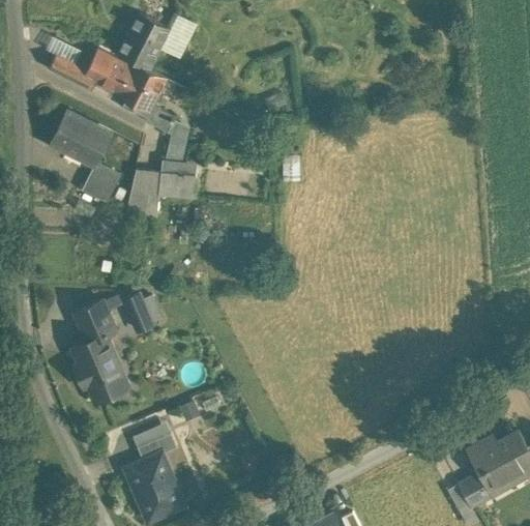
[(169,29),(140,15),(119,55),(133,62),(148,69),(148,68),(169,29)]
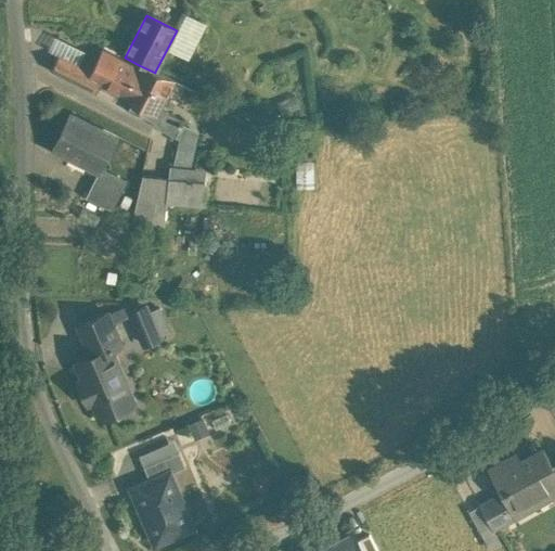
[(139,65),(137,69),(102,51),(91,74),(87,81),(88,81),(87,82),(132,105),(128,112),(153,125),(152,128),(173,139),(182,123),(162,112),(177,82),(155,72),(155,73),(139,65)]
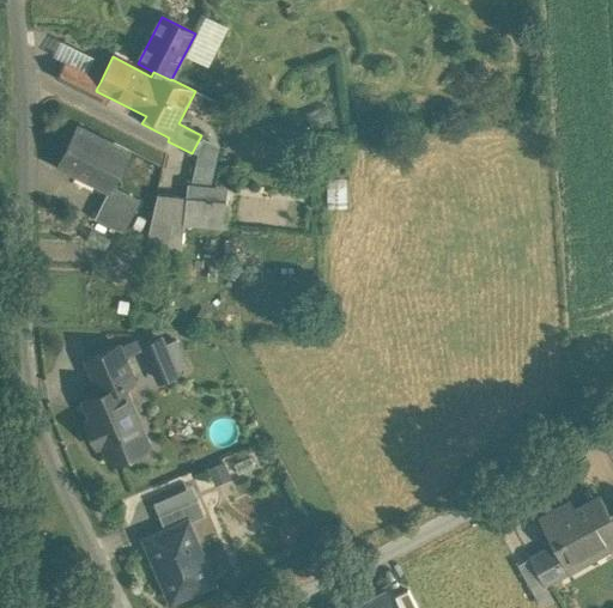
[(101,81),(65,62),(56,79),(92,98),(96,91),(97,90),(96,90),(101,81)]
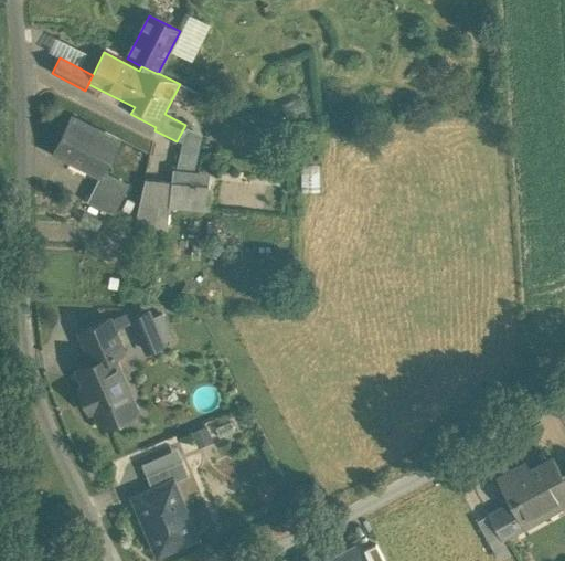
[(119,143),(71,117),(53,152),(102,177),(119,143)]
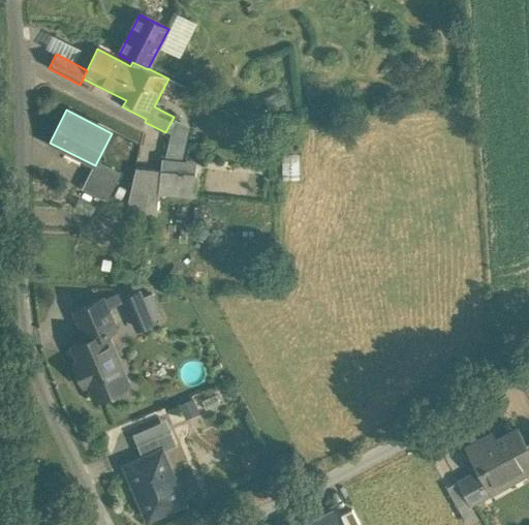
[(183,146),(168,143),(164,162),(179,163),(183,146)]
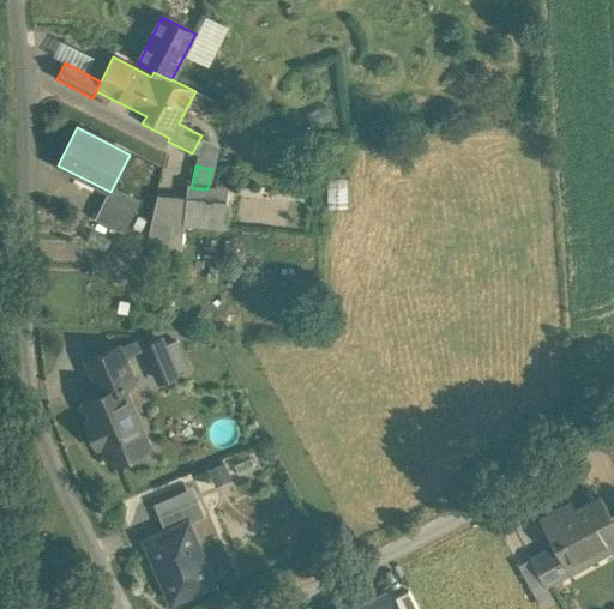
[(186,200),(157,197),(145,247),(182,252),(185,225),(184,225),(186,200)]
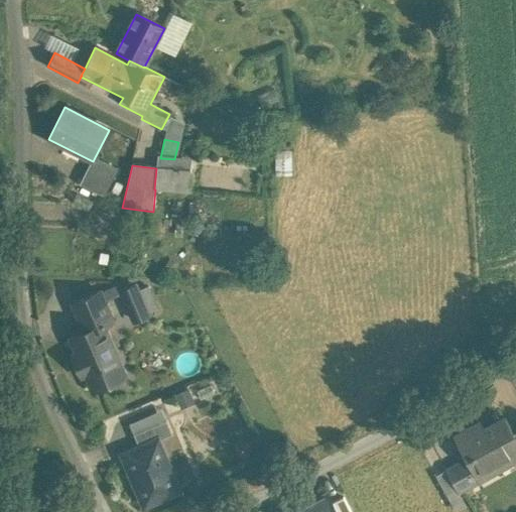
[(190,171),(156,168),(154,189),(155,189),(187,194),(190,171)]
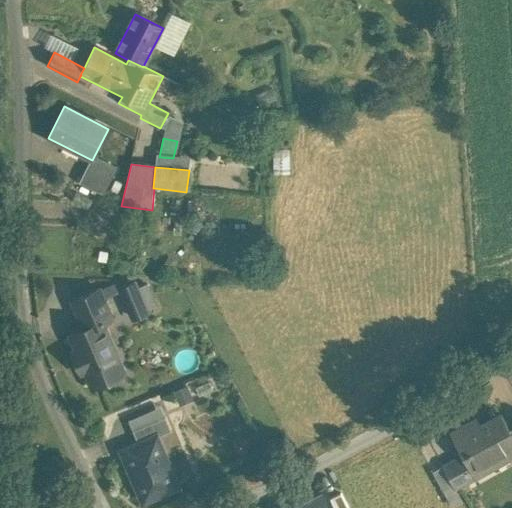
[(146,313),(136,289),(123,295),(133,319),(146,313)]
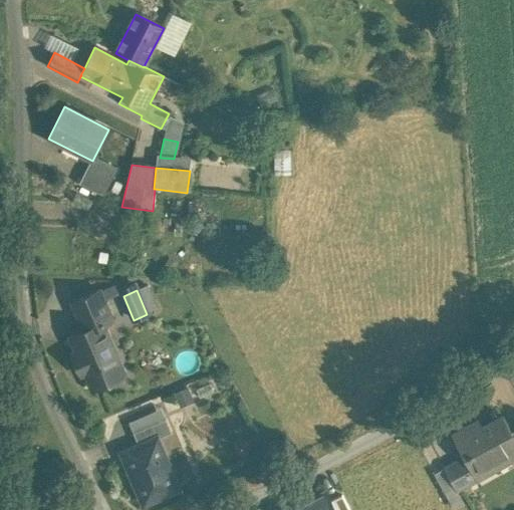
[(100,291),(72,303),(84,330),(101,323),(101,324),(112,320),(100,291)]
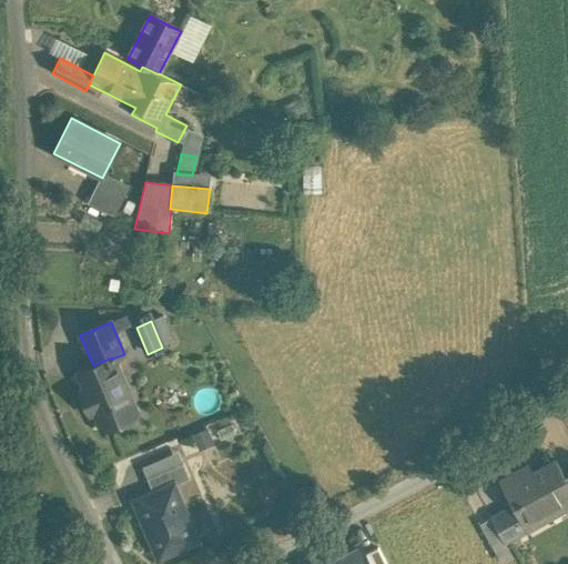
[(93,365),(78,372),(85,390),(80,392),(90,414),(94,412),(102,430),(137,415),(112,359),(112,358),(93,365)]
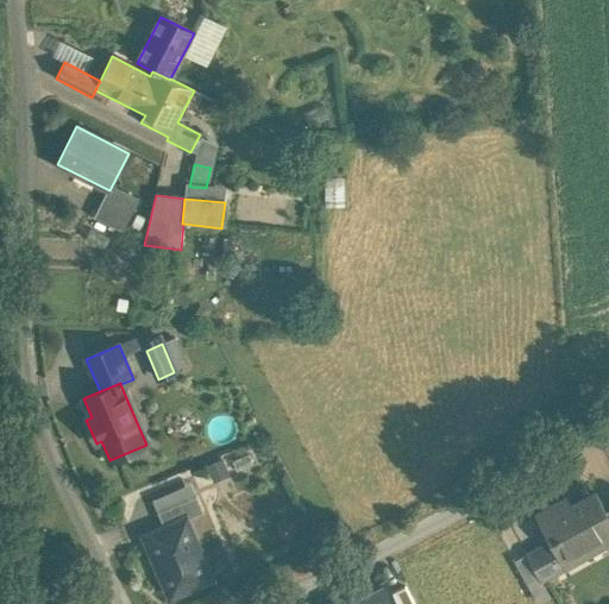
[(608,520),(595,496),(558,516),(553,508),(535,517),(550,543),(565,570),(590,557),(585,548),(608,534),(608,520)]
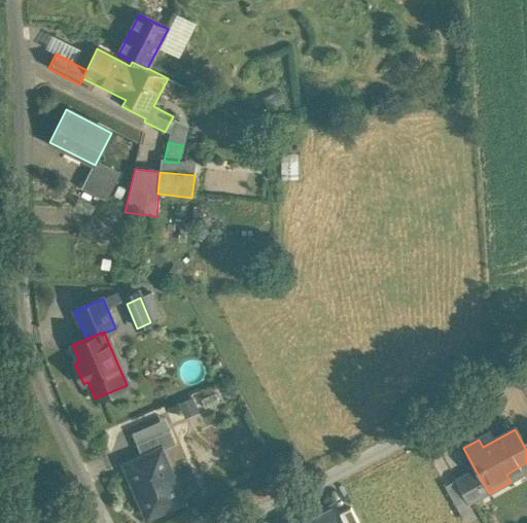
[(170,431),(137,446),(142,459),(161,452),(176,446),(170,431)]
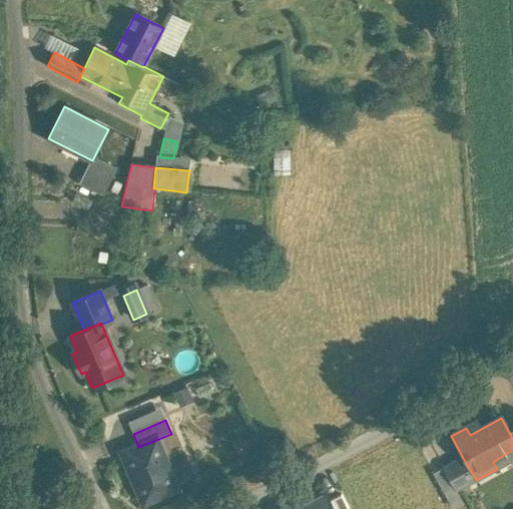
[(138,447),(122,454),(129,470),(128,473),(133,483),(135,485),(143,504),(177,490),(156,440),(138,447)]
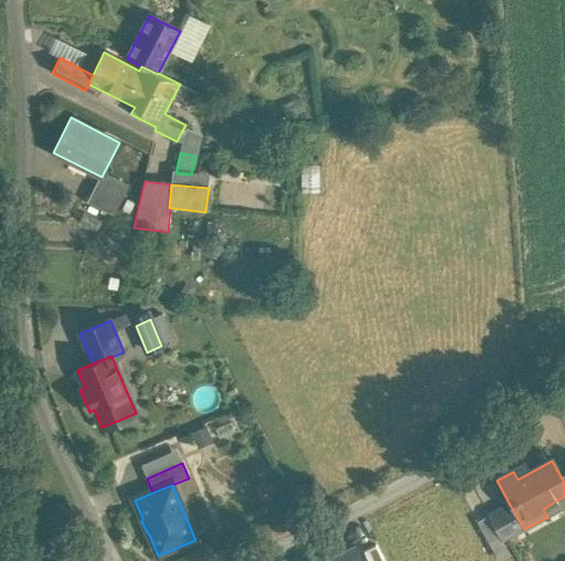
[(510,505),(501,510),(514,535),(524,529),(510,505)]
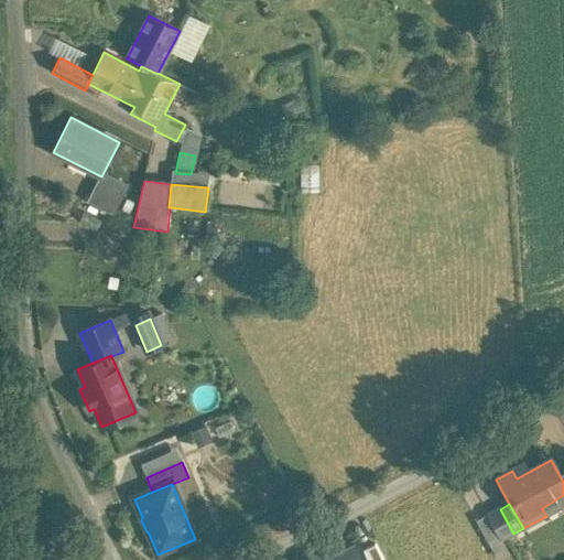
[(500,509),(487,516),(501,540),(513,534),(500,509)]
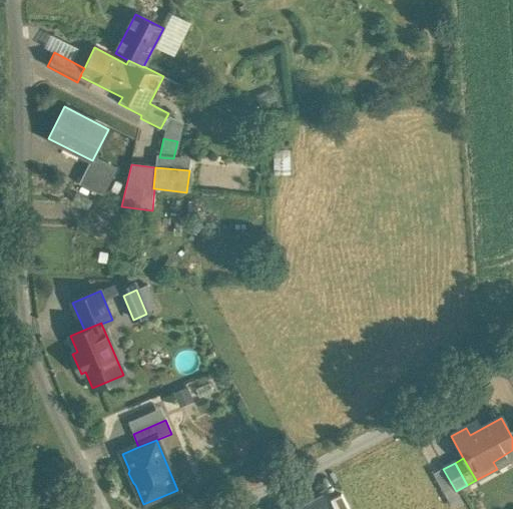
[(456,491),(443,469),(433,475),(451,508),(454,508),(462,503),(456,491)]
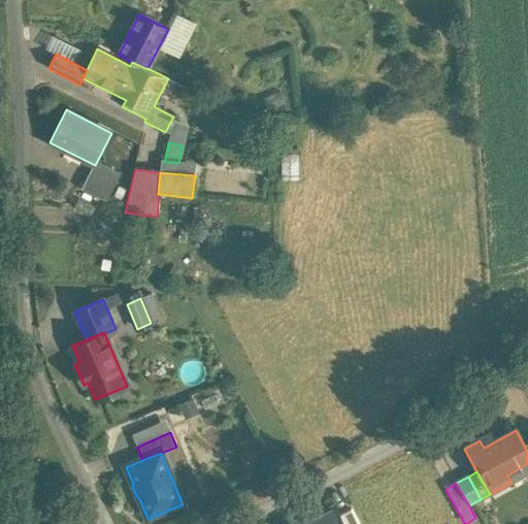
[(302,520),(295,523),(342,523),(339,517),(334,506),(303,523),(302,520)]
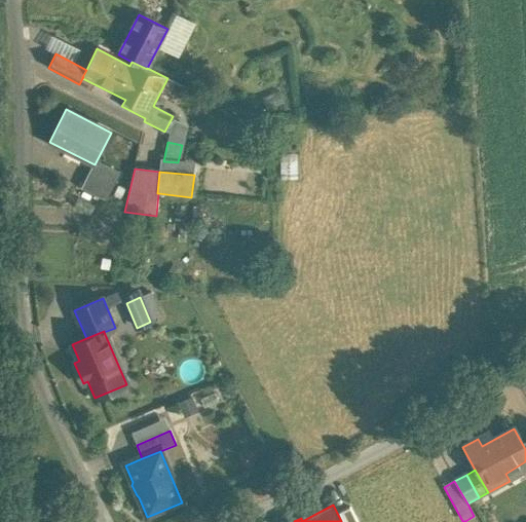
[(338,515),(341,521),(355,521),(349,510),(338,515)]
